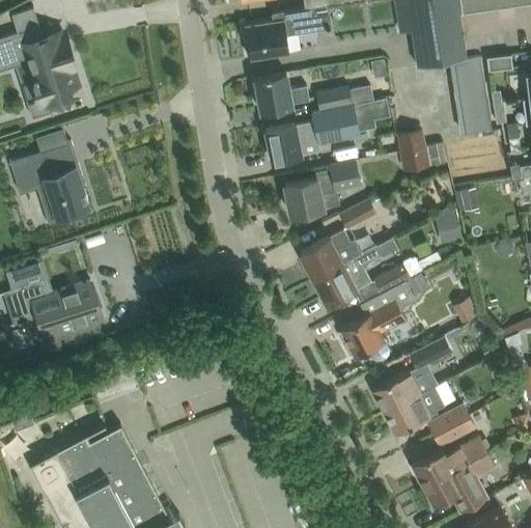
[(457,0),(393,0),(398,33),(412,32),(417,67),(466,61),(457,0)]
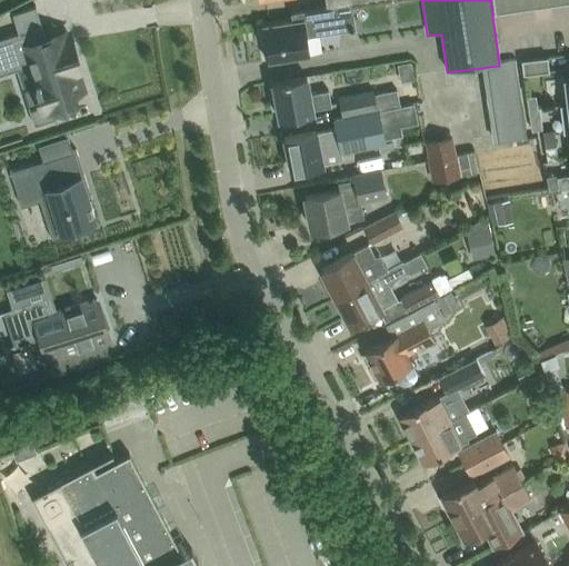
[(508,15),(506,0),(491,0),(495,17),(508,15)]
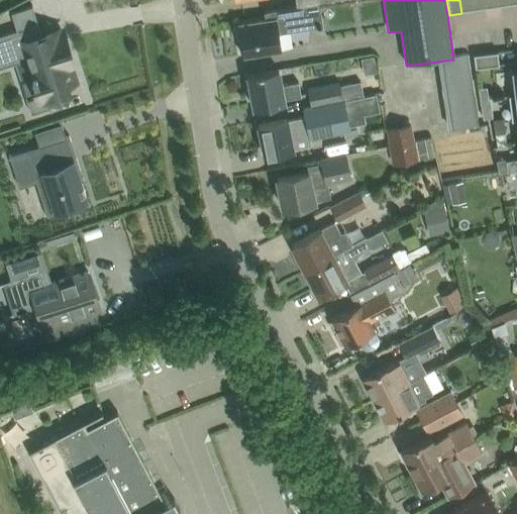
[(474,11),(472,0),(459,0),(461,13),(474,11)]
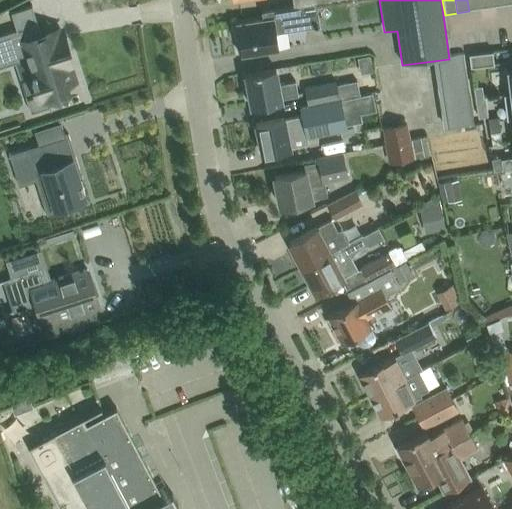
[(481,9),(479,0),(467,0),(469,11),(481,9)]
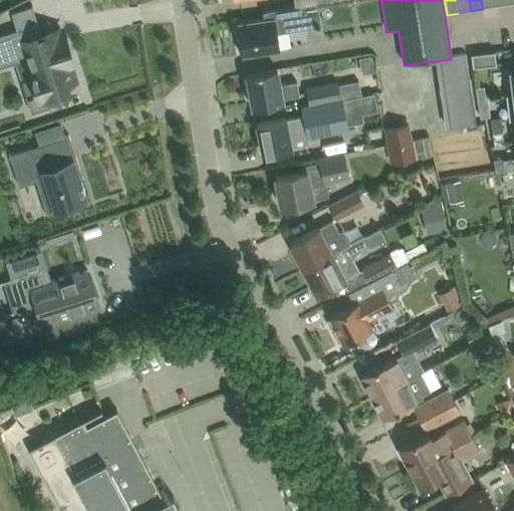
[(495,8),(494,0),(481,0),(483,9),(495,8)]
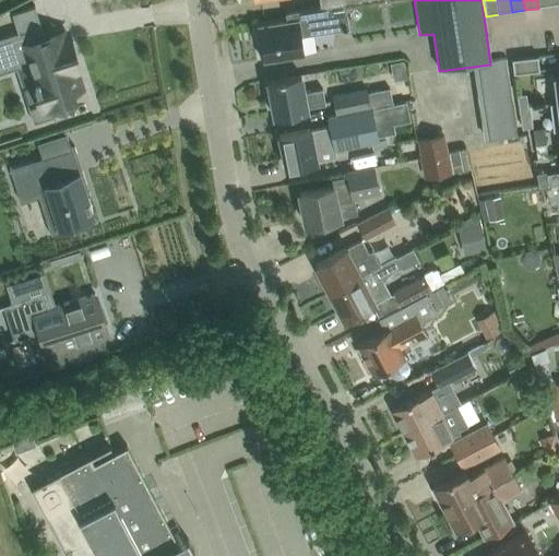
[(261,44),(258,45),(260,59),(263,59),(264,62),(302,56),(300,38),(348,31),(345,6),(285,14),(287,23),(259,27),(261,44)]
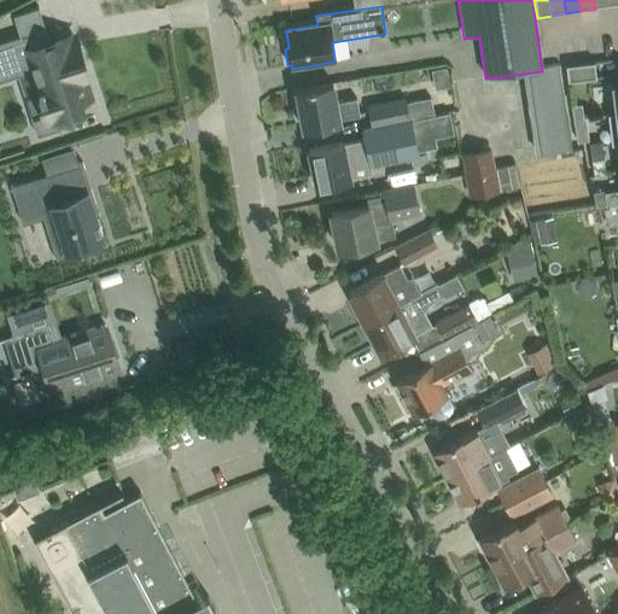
[(44,31),(0,45),(0,82),(18,76),(38,136),(59,129),(56,118),(75,112),(73,104),(88,99),(82,80),(86,79),(73,40),(48,47),(44,31)]
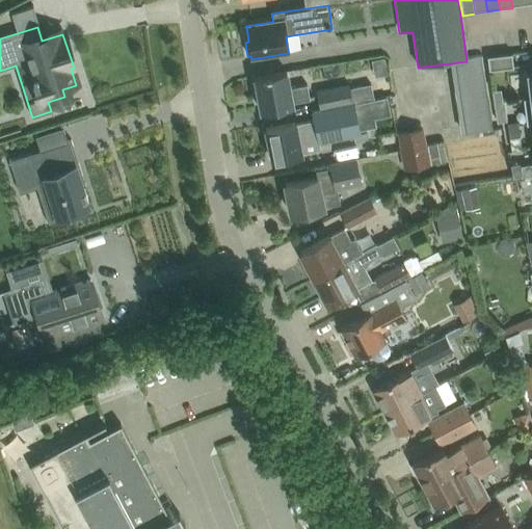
[(487,58),(488,72),(513,69),(511,55),(487,58)]
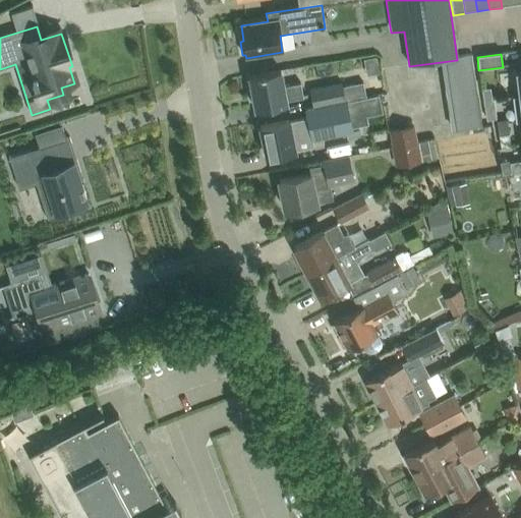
[(255,110),(286,105),(286,102),(303,99),(300,84),(283,89),(281,72),(265,75),(264,73),(261,74),(261,76),(249,78),(249,81),(246,81),(248,95),(252,95),(255,110)]
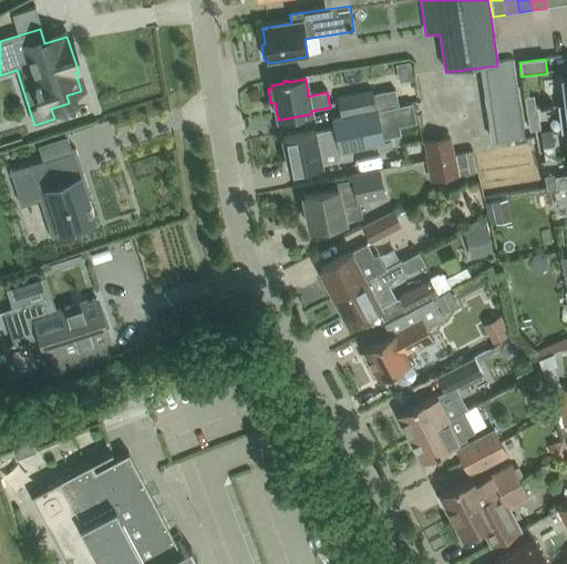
[(359,95),(338,100),(341,119),(378,113),(378,111),(398,106),(394,91),(372,95),(372,93),(364,94),(359,95)]
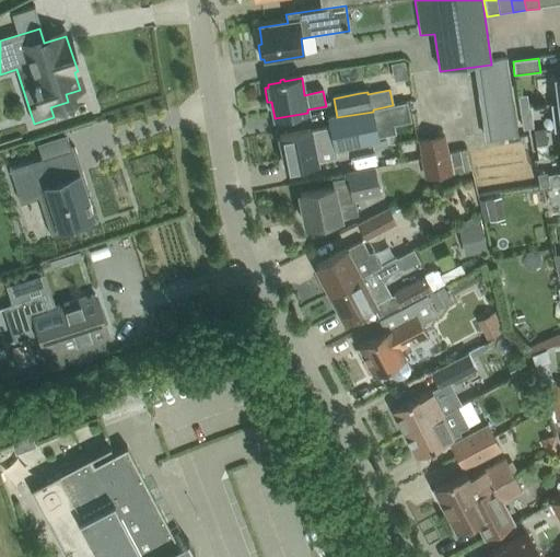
[(518,97),(520,109),(528,108),(526,96),(518,97)]
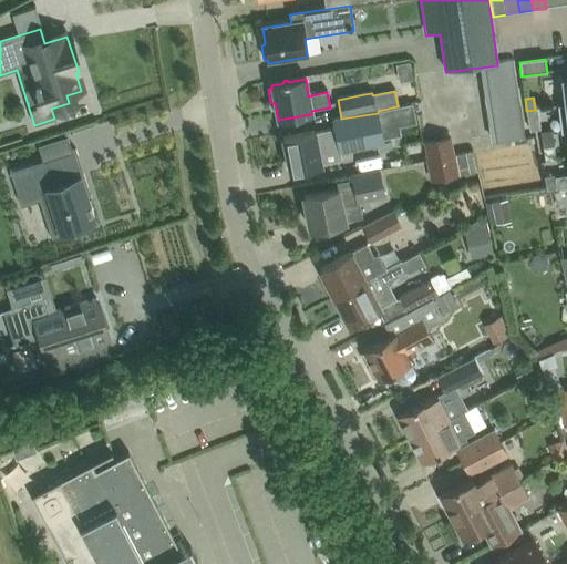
[(566,105),(565,105),(557,106),(560,135),(566,133),(566,105)]
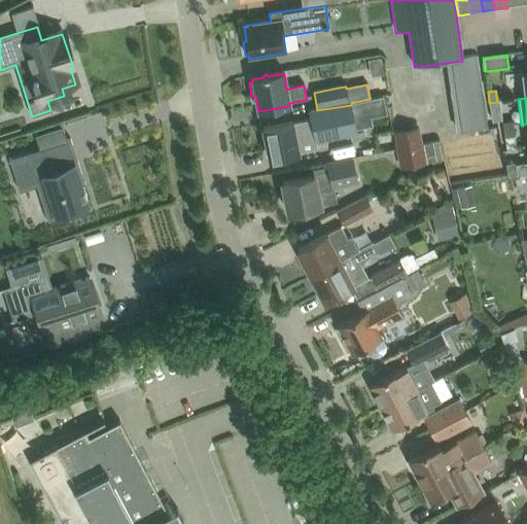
[(365,103),(365,130),(381,130),(381,113),(395,112),(395,103),(365,103)]
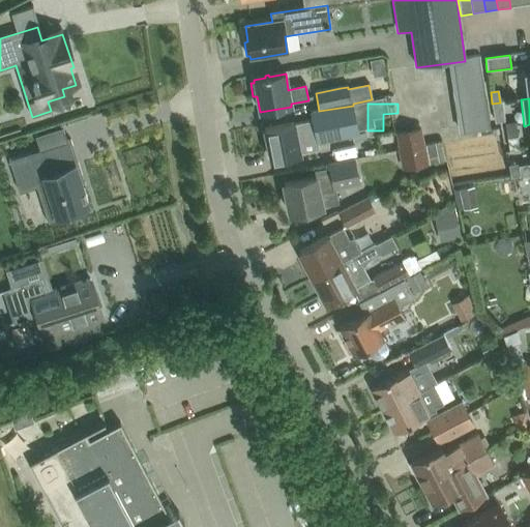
[(291,156),(301,154),(300,145),(316,142),(317,145),(359,136),(353,106),(319,111),(319,112),(312,113),(313,122),(295,125),(294,124),(264,130),(270,160),(291,156)]
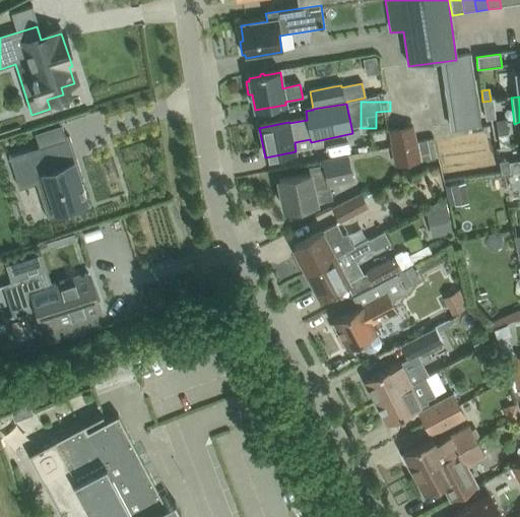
[(506,121),(497,122),(498,136),(508,135),(506,121)]
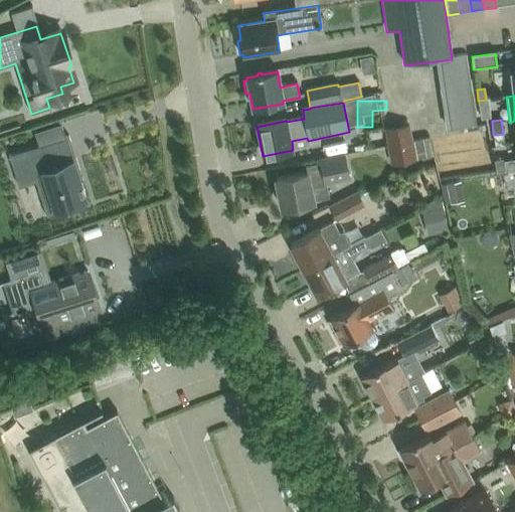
[(383,131),(386,148),(411,143),(408,126),(383,131)]
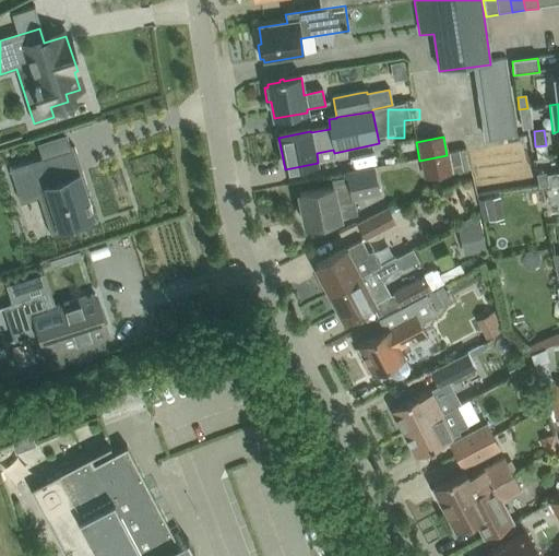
[(42,161),(10,170),(21,204),(37,199),(50,237),(75,228),(74,226),(95,220),(92,210),(90,211),(87,203),(90,202),(81,174),(78,175),(70,152),(42,161)]
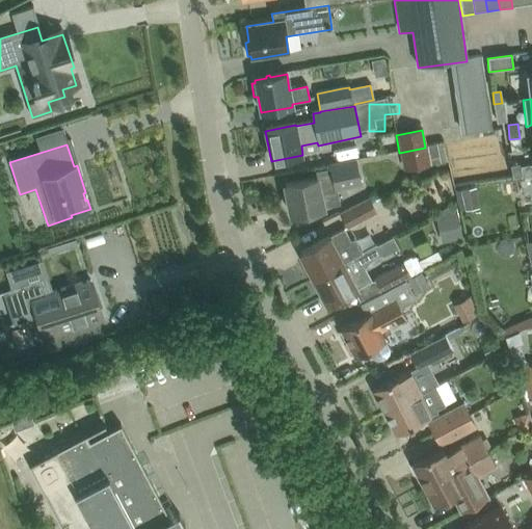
[(403,170),(448,163),(444,144),(425,148),(399,153),(403,170)]
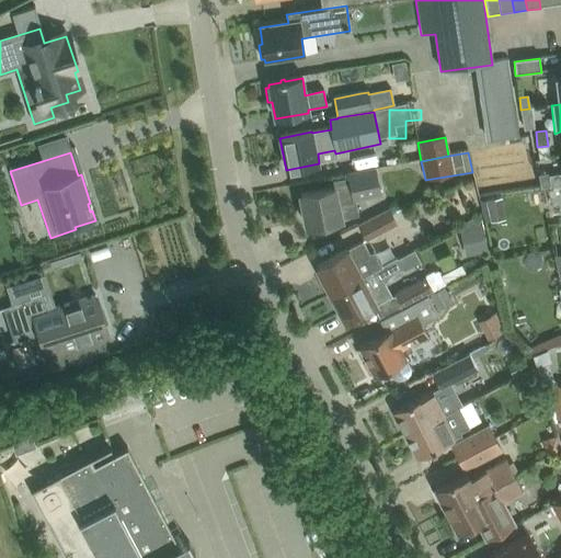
[(307,228),(329,224),(338,221),(338,220),(357,217),(354,202),(382,196),(377,169),(370,170),(348,174),(350,179),(332,182),(333,189),(300,195),(307,228)]
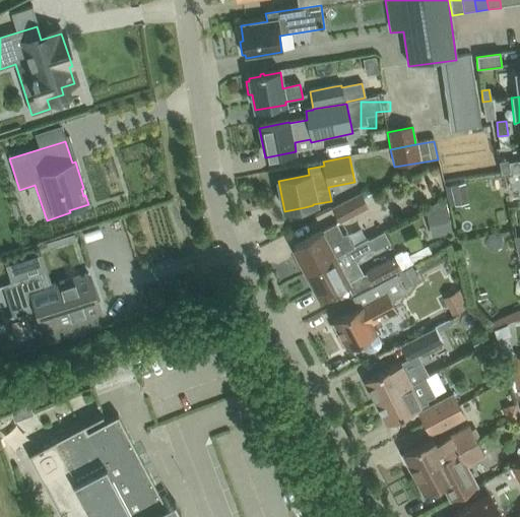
[(519,159),(509,162),(499,163),(501,174),(519,172),(519,159)]
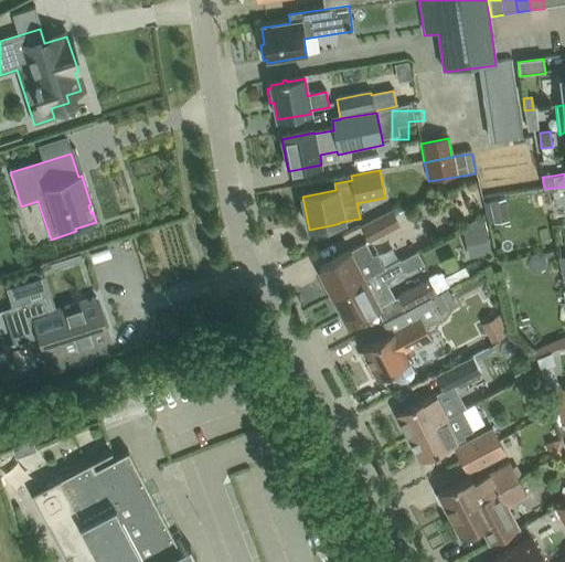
[(563,211),(561,189),(544,191),(548,212),(563,211)]
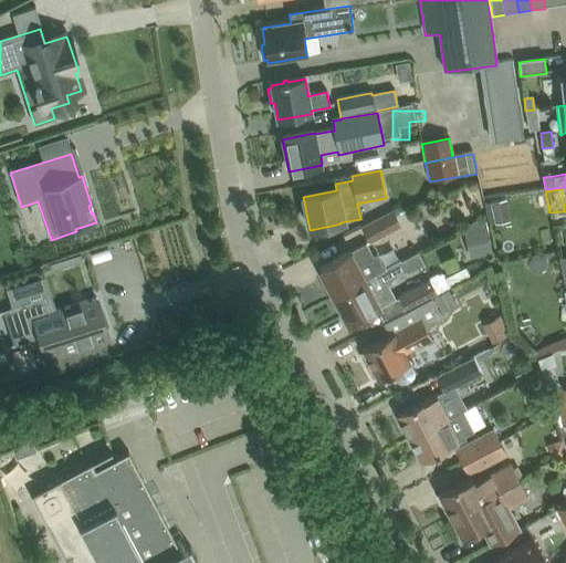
[(504,199),(485,204),(488,215),(506,210),(504,199)]
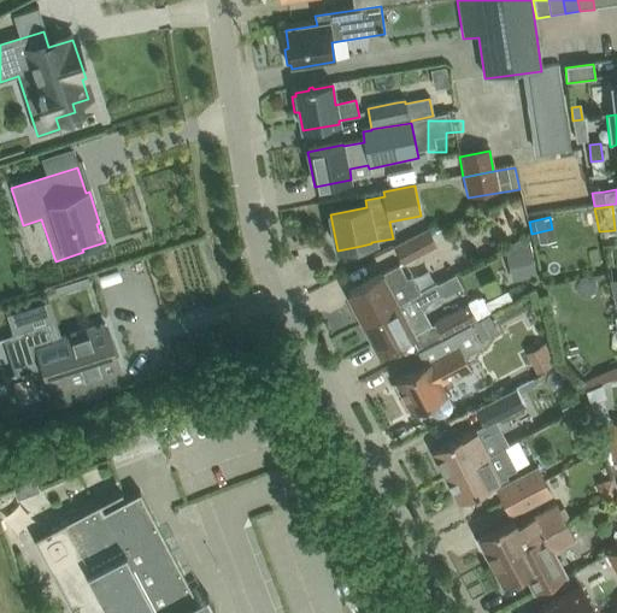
[(404,264),(436,247),(427,231),(395,248),(404,264)]
